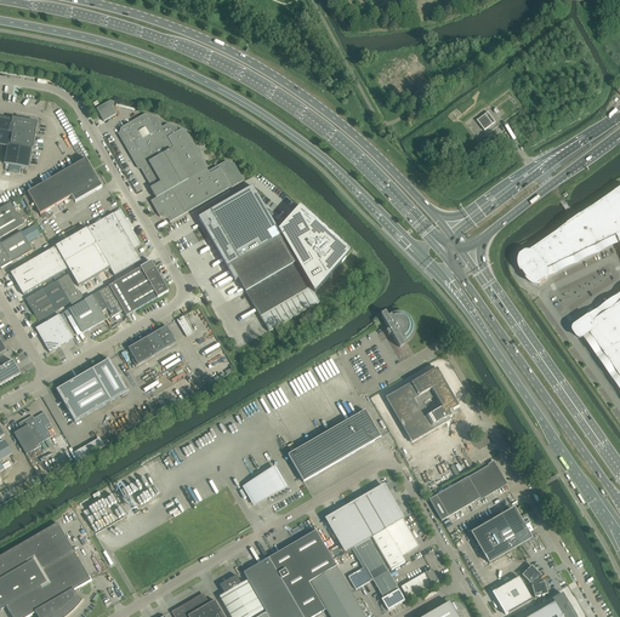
[(95,107),(97,109),(102,119),(115,112),(111,104),(112,104),(113,100),(108,98),(95,107)]
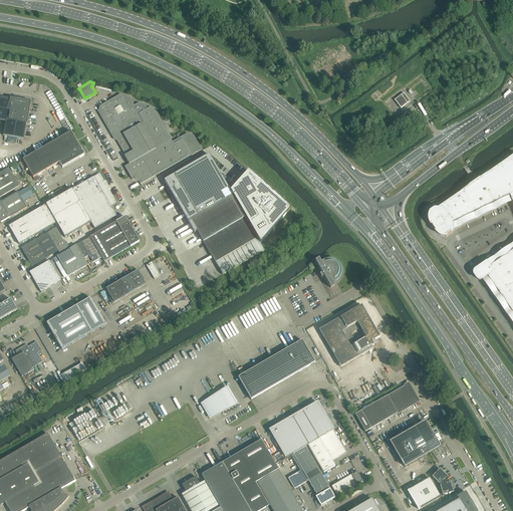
[(403,90),(394,97),(400,105),(409,99),(403,90)]
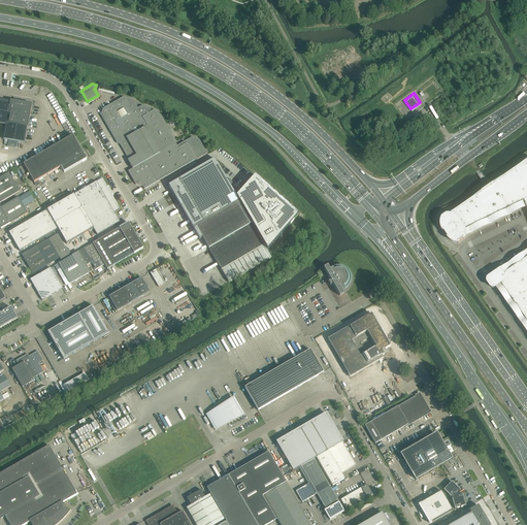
[(101,106),(100,111),(118,140),(120,141),(128,155),(131,153),(132,155),(126,158),(131,166),(127,169),(134,183),(142,184),(143,187),(194,157),(195,158),(206,152),(198,137),(191,135),(175,143),(156,109),(153,108),(151,109),(147,105),(141,103),(137,106),(132,97),(122,95),(101,106)]
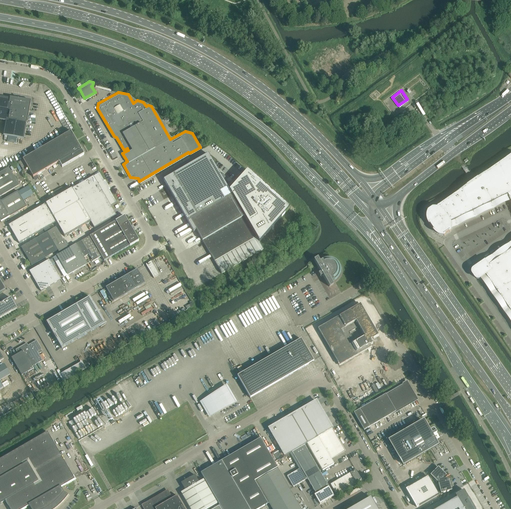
[(0,117),(5,119),(2,133),(22,136),(25,122),(25,120),(28,107),(29,99),(15,96),(13,94),(11,96),(9,95),(9,96),(0,94),(0,117)]
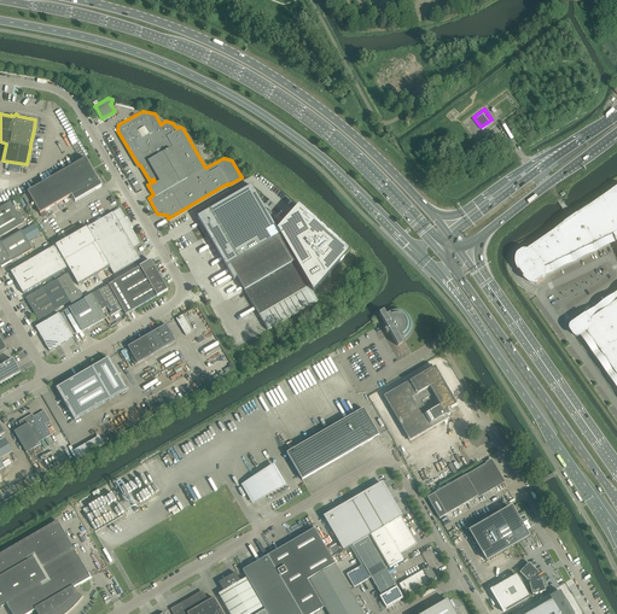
[(85,156),(27,189),(39,211),(70,193),(74,199),(100,183),(97,177),(92,169),(89,164),(85,156)]
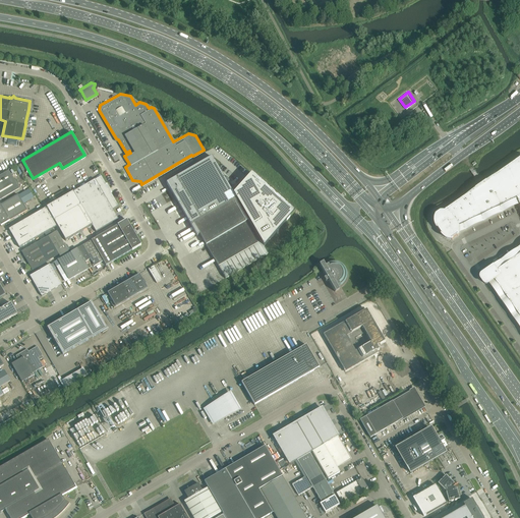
[(211,155),(165,181),(175,197),(174,197),(176,202),(177,200),(177,202),(177,203),(179,206),(179,205),(180,206),(179,207),(181,210),(182,210),(182,211),(183,214),(184,214),(185,215),(184,215),(186,218),(187,219),(186,219),(188,222),(189,222),(190,225),(192,228),(193,229),(192,229),(194,232),(195,232),(196,234),(198,233),(224,276),(267,250),(263,244),(285,219),(293,210),(264,183),(261,185),(253,179),(256,176),(250,171),(232,191),(211,155)]
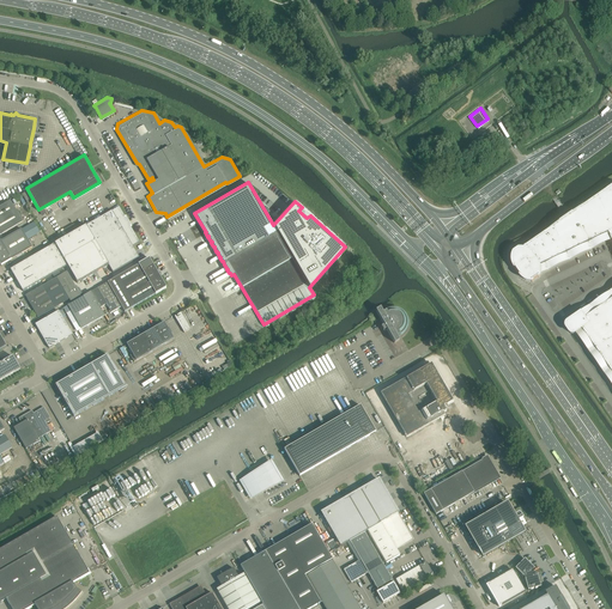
[(609,367),(611,371),(611,183),(606,188),(573,211),(558,220),(520,248),(519,248),(516,249),(515,250),(514,251),(513,253),(511,255),(511,257),(511,259),(511,261),(513,263),(514,265),(520,274),(521,275),(523,278),(525,278),(527,279),(528,279),(531,280),(539,274),(539,272),(539,270),(539,268),(539,266),(539,265),(543,263),(546,262),(546,261),(564,253),(568,251),(586,242),(586,243),(589,241),(607,232),(609,232),(611,239),(611,296),(611,297),(595,309),(592,310),(592,311),(583,317),(583,316),(580,312),(581,312),(580,311),(567,321),(565,322),(565,323),(565,327),(569,330),(570,332),(571,332),(573,332),(575,332),(581,327),(581,328),(593,345),(595,347),(607,364),(606,364),(609,367)]
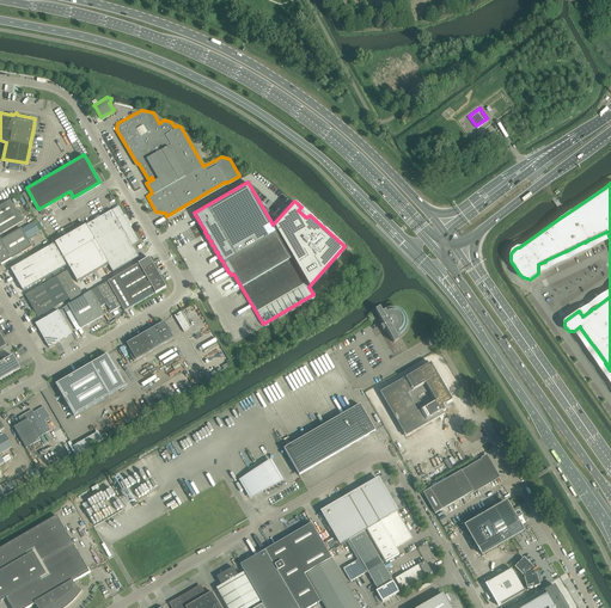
[(8,197),(0,202),(0,231),(22,219),(8,197)]
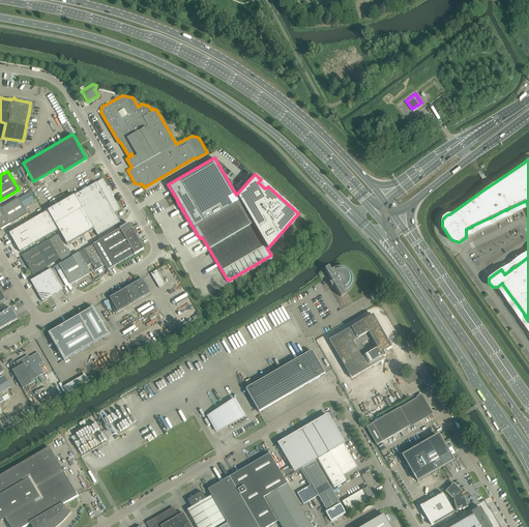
[(101,176),(43,210),(55,229),(57,228),(66,242),(93,227),(96,233),(119,221),(113,210),(119,207),(101,176)]
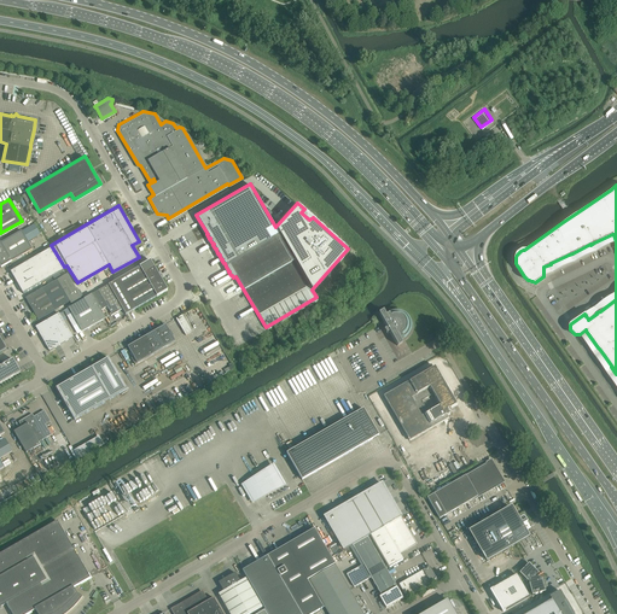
[(34,221),(21,229),(27,239),(40,232),(34,221)]
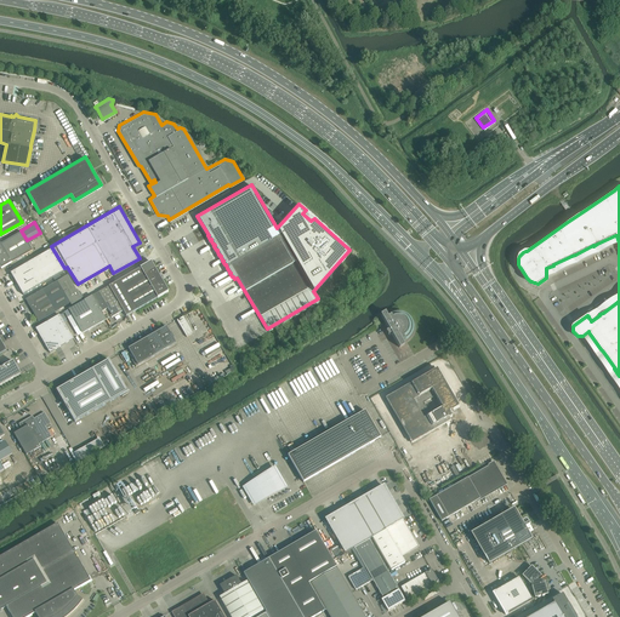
[(0,266),(32,247),(27,240),(21,230),(21,229),(0,240),(0,266)]
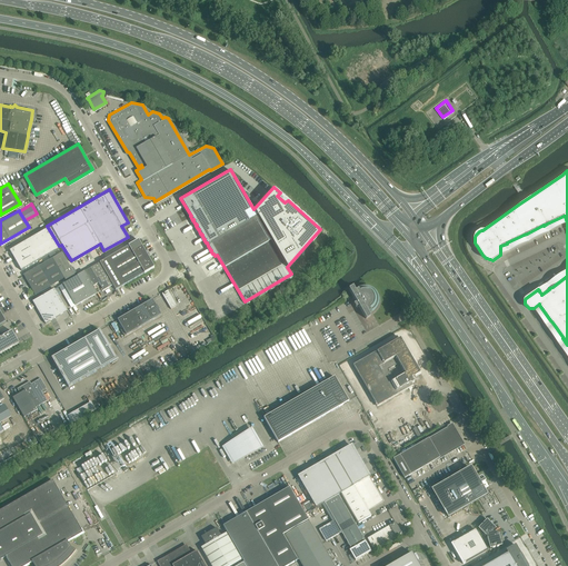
[(47,226),(9,248),(15,259),(15,260),(16,261),(17,262),(17,264),(18,264),(18,265),(18,266),(19,267),(20,268),(59,246),(47,226)]
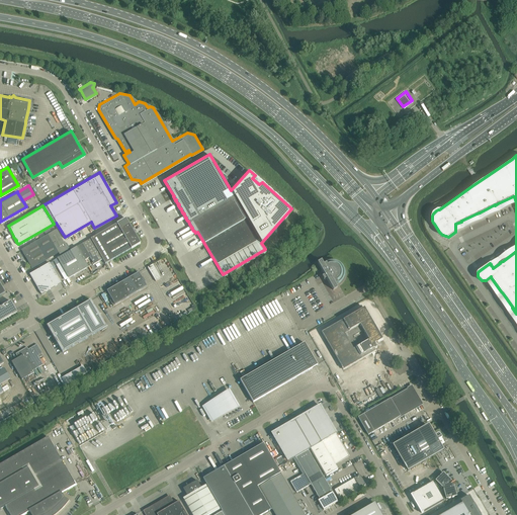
[(124,217),(90,237),(101,257),(104,262),(140,241),(134,232),(135,230),(134,228),(131,227),(124,217)]
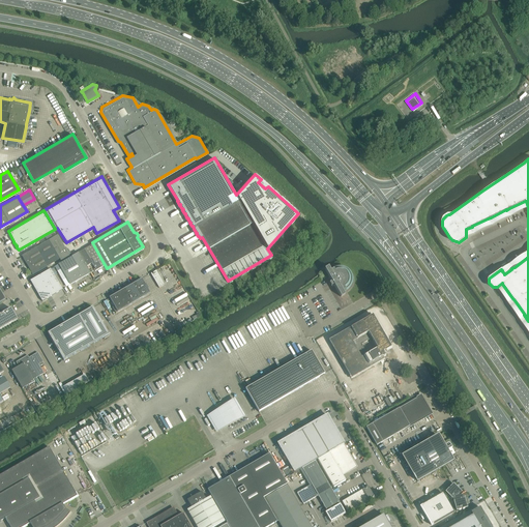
[(21,254),(25,261),(32,272),(59,257),(60,260),(69,255),(57,233),(48,238),(21,254)]
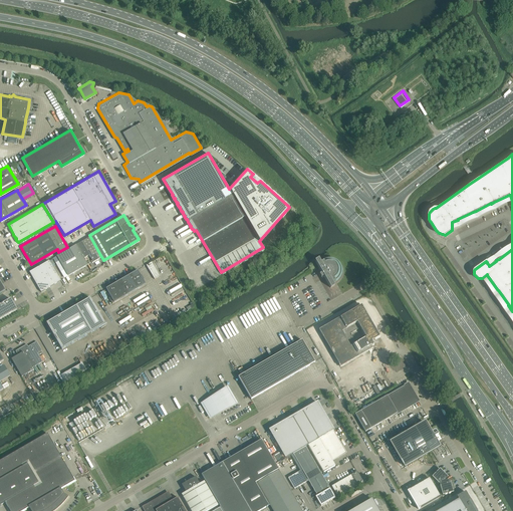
[(80,240),(75,243),(82,256),(88,253),(92,260),(96,257),(97,258),(98,258),(97,257),(100,255),(89,235),(80,240)]
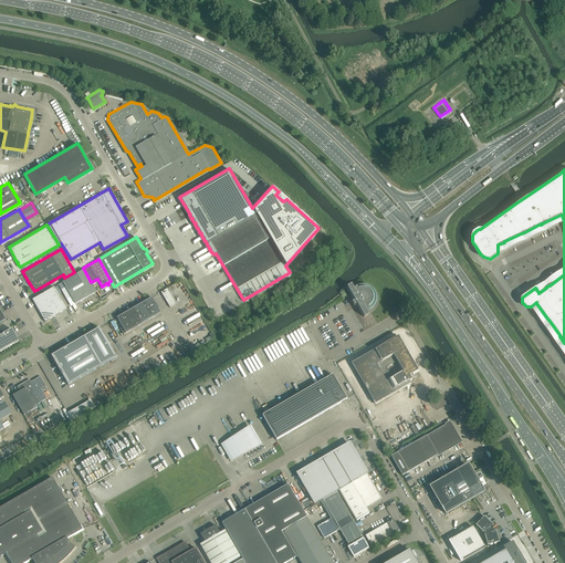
[(61,280),(62,280),(74,302),(95,290),(91,282),(83,268),(74,272),(64,278),(61,280)]
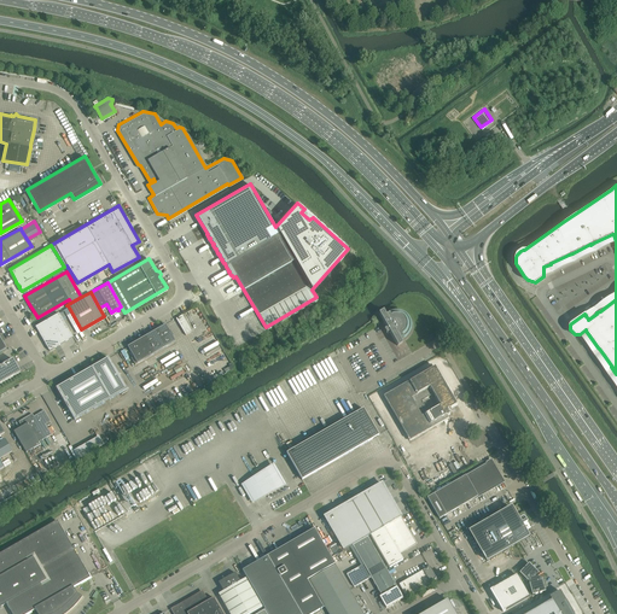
[(385,313),(383,308),(378,311),(386,326),(383,327),(385,332),(389,329),(397,344),(402,341),(399,337),(402,335),(403,334),(405,334),(405,333),(406,332),(407,331),(407,329),(408,328),(408,327),(408,326),(409,325),(409,323),(409,322),(409,321),(408,320),(408,319),(408,317),(407,316),(407,315),(406,315),(406,314),(405,313),(403,311),(402,311),(401,310),(400,310),(399,310),(397,309),(395,309),(394,309),(393,309),(390,310),(388,311),(385,313)]
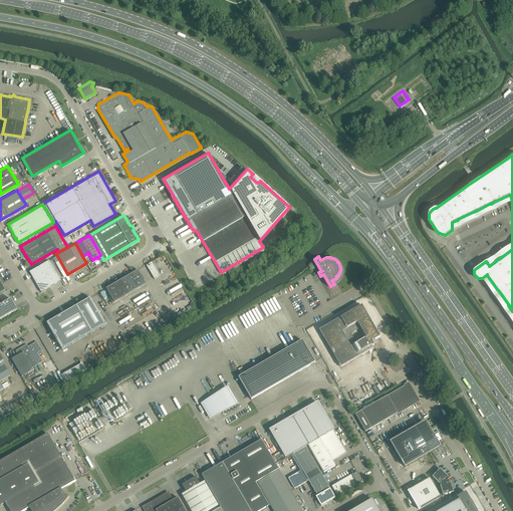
[(48,258),(28,270),(40,290),(59,278),(48,258)]
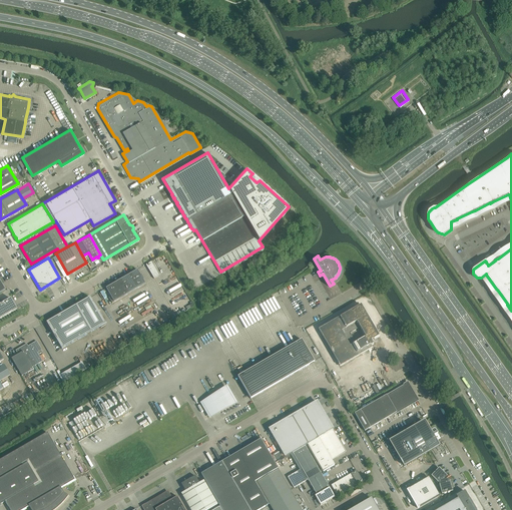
[(158,274),(150,260),(145,263),(153,277),(158,274)]
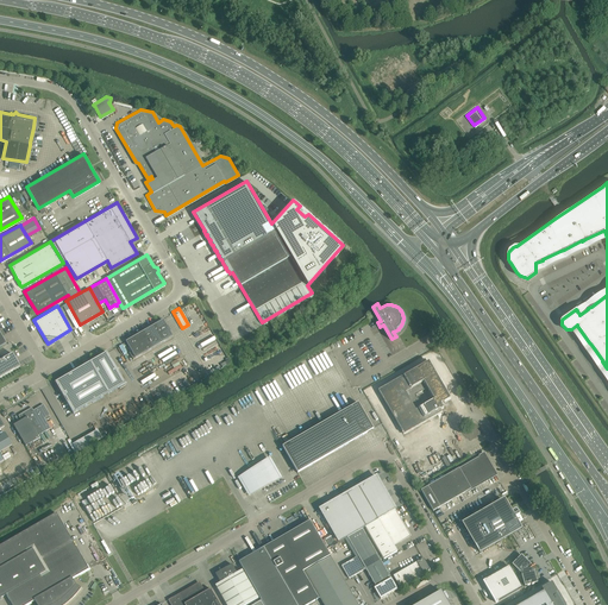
[(125,339),(130,348),(127,350),(132,357),(171,334),(162,317),(125,339)]
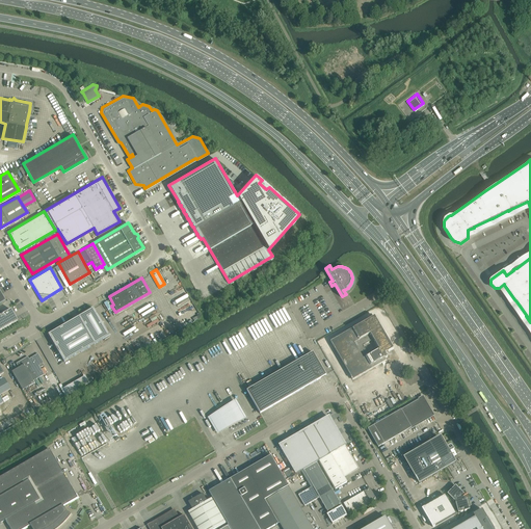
[(93,306),(47,333),(62,360),(108,334),(93,306)]
